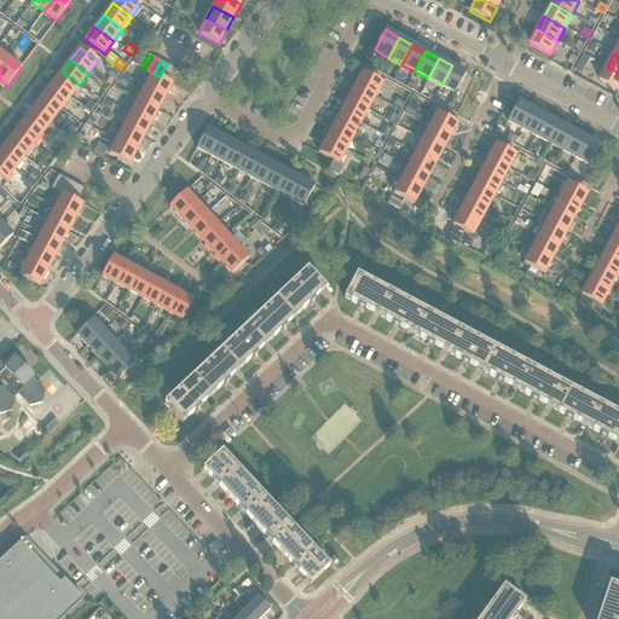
[(167,64),(160,77),(166,81),(173,68),(167,64)]
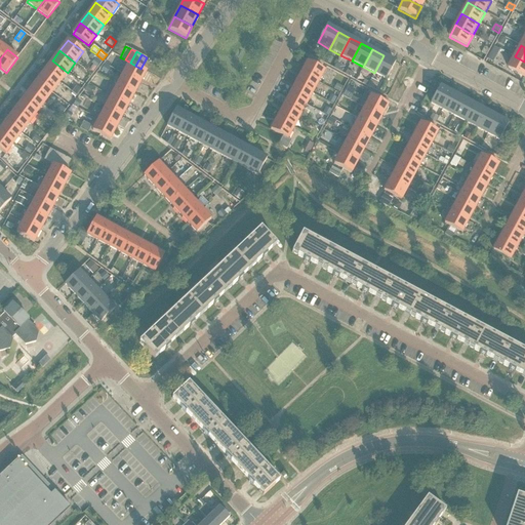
[(384,55),(374,73),(386,79),(395,62),(384,55)]
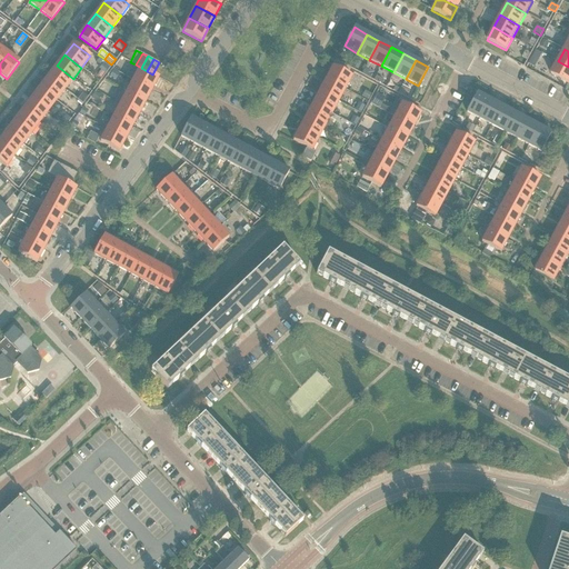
[(568,83),(568,67),(558,61),(551,73),(568,83)]
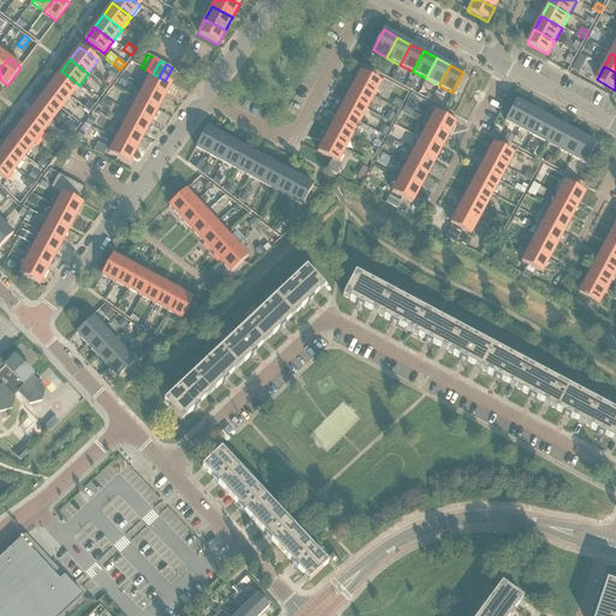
[(118,73),(117,72),(114,71),(112,69),(110,71),(107,75),(108,76),(110,77),(113,80),(118,73)]
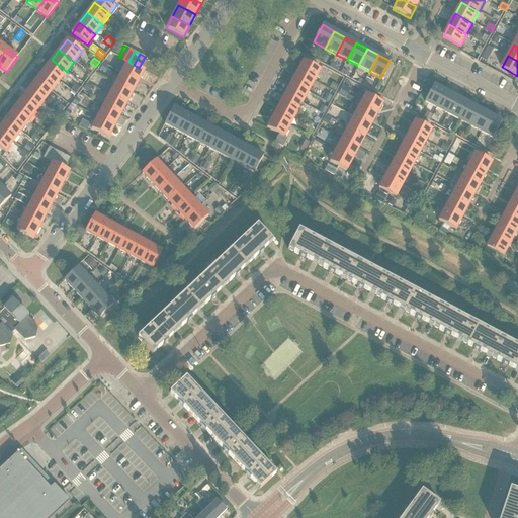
[(67,72),(52,60),(44,70),(59,82),(64,76),(67,78),(70,74),(67,72)]
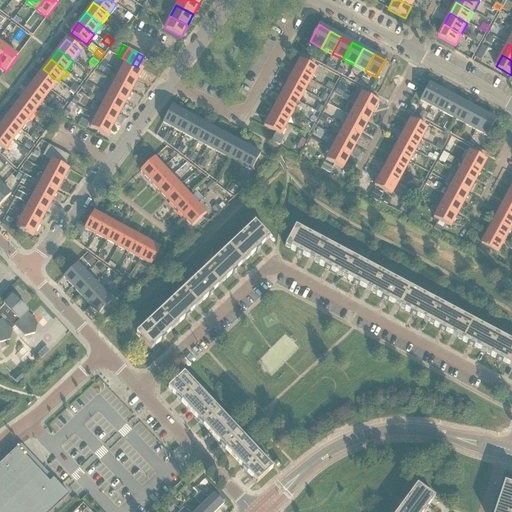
[(293,71),(310,80),(316,69),(299,60),(293,71)]
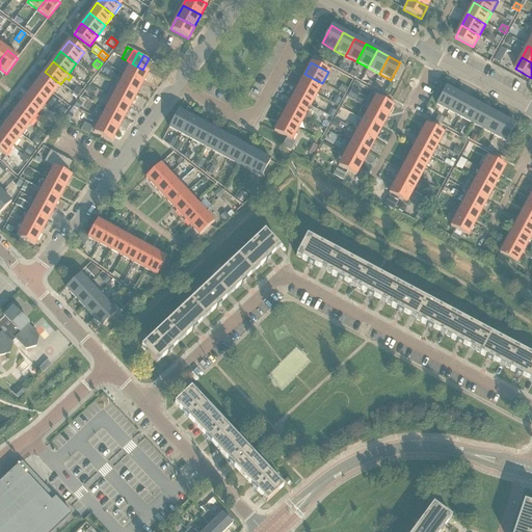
[(125,75),(142,84),(149,73),(131,63),(125,75)]
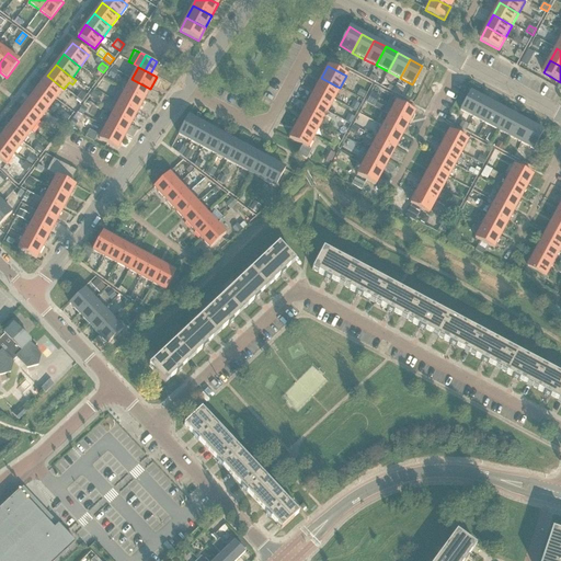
[(116,71),(114,70),(112,69),(107,76),(114,79),(118,72),(116,71)]
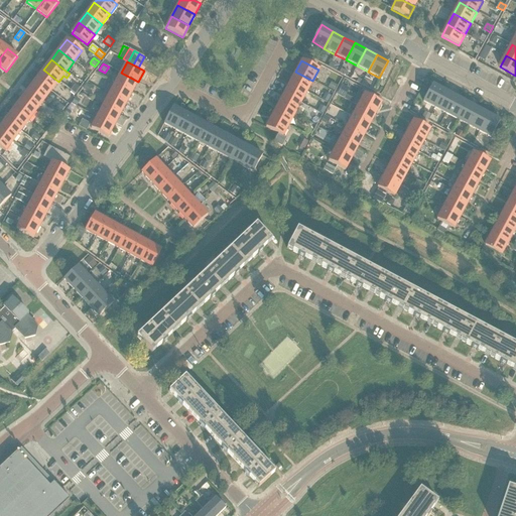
[(63,86),(58,82),(43,70),(35,80),(51,92),(57,84),(62,88),(63,86)]
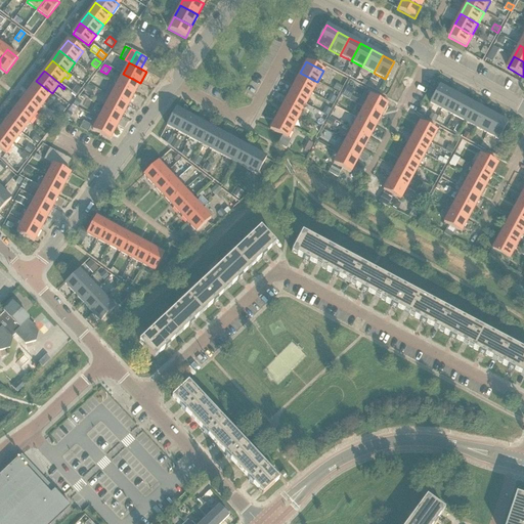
[(311,93),(317,82),(300,73),(294,84),(311,93)]
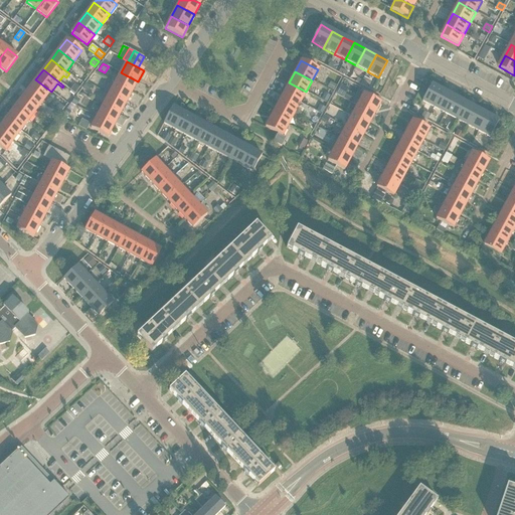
[(132,93),(138,81),(121,72),(115,83),(132,93)]
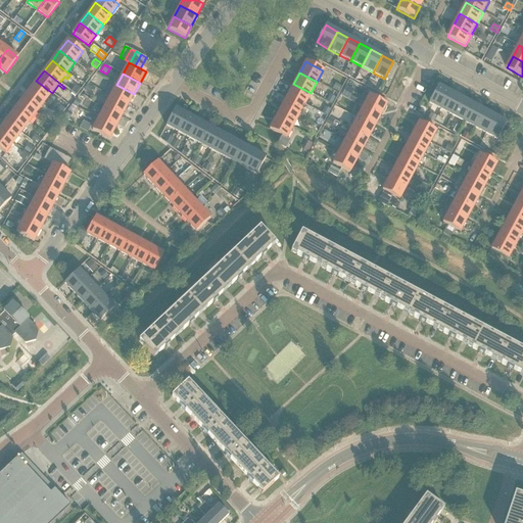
[(84,85),(87,80),(83,76),(79,81),(84,85)]
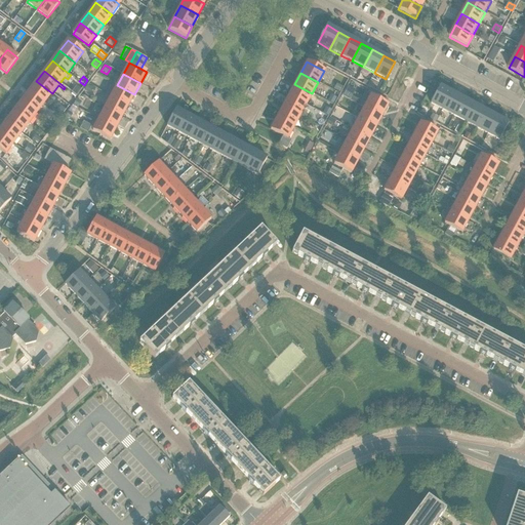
[(378,82),(371,79),(370,81),(369,82),(367,86),(374,90),(378,82)]
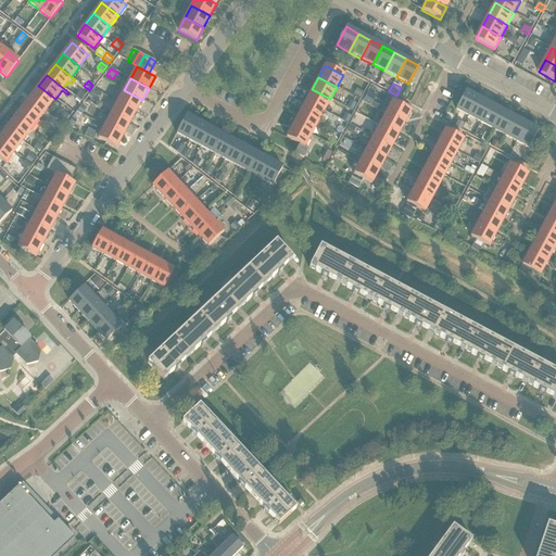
[(47,110),(55,99),(38,86),(30,97),(47,110)]
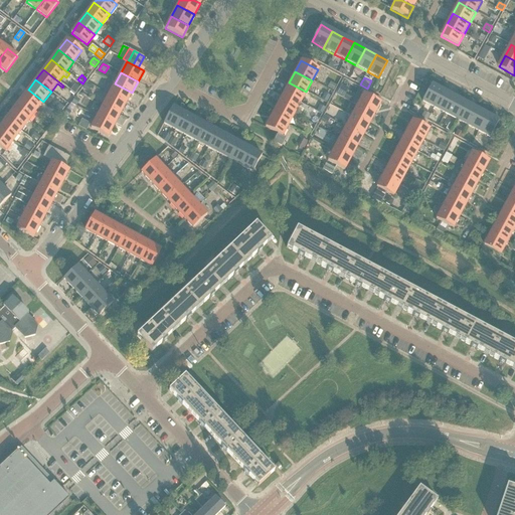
[(300,103),(306,92),(289,82),(284,94),(300,103)]
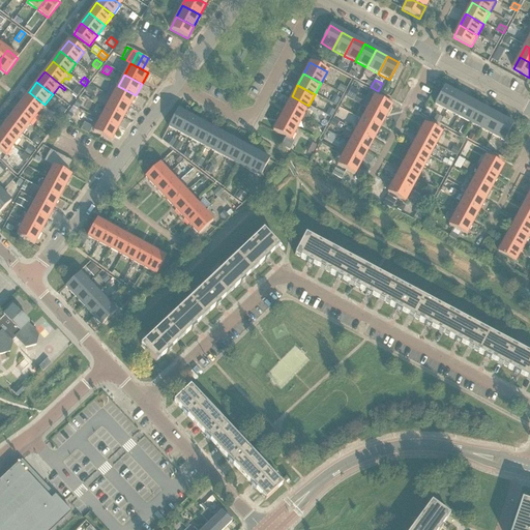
[(343,86),(340,85),(336,90),(343,94),(346,88),(343,86)]
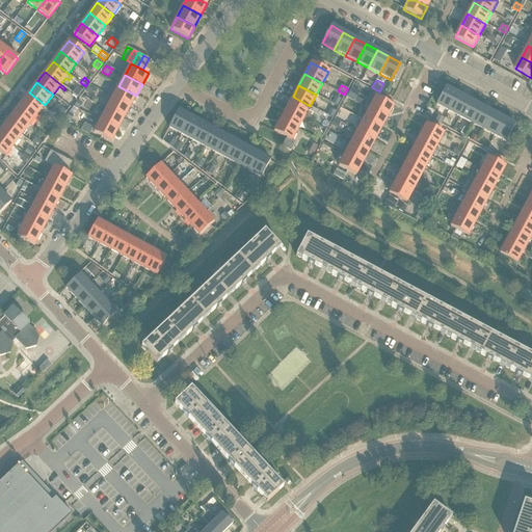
[(92,88),(91,87),(88,86),(85,91),(91,96),(95,89),(92,88)]
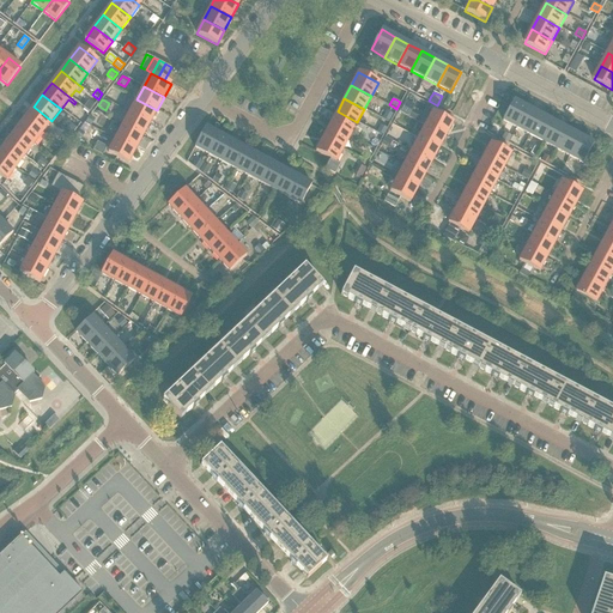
[(150,123),(157,110),(137,99),(129,113),(150,123)]
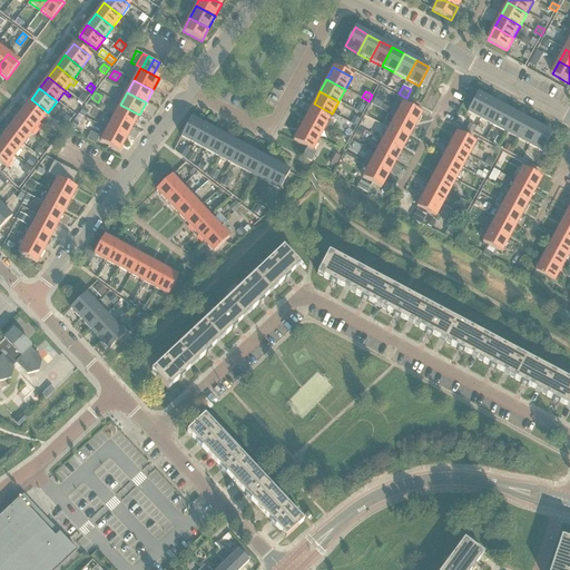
[(82,104),(87,97),(82,94),(78,100),(82,104)]
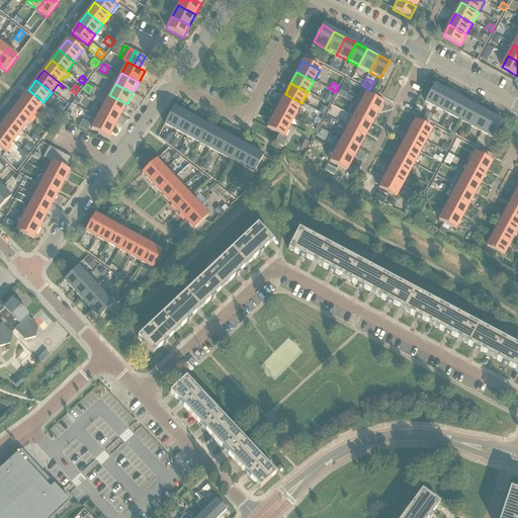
[(347,94),(348,93),(350,89),(344,85),(339,94),(345,98),(347,95),(347,94)]
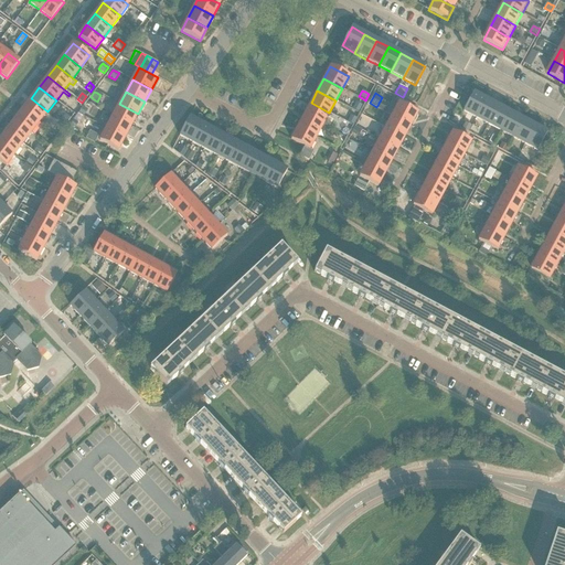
[(476,118),(486,99),(473,93),(464,112),(476,118)]
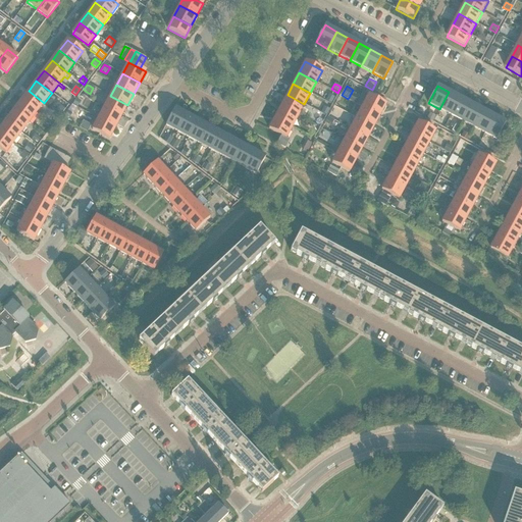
[(366,90),(364,93),(368,95),(372,97),(378,100),(383,103),(385,100),(366,90)]
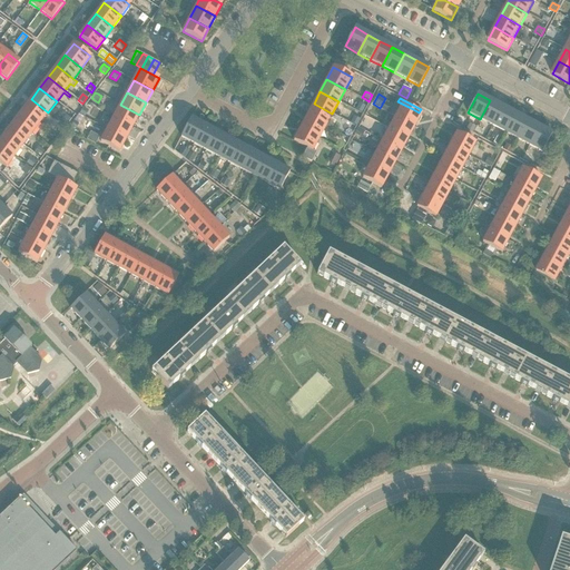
[(40,124),(48,112),(31,99),(22,110),(40,124)]
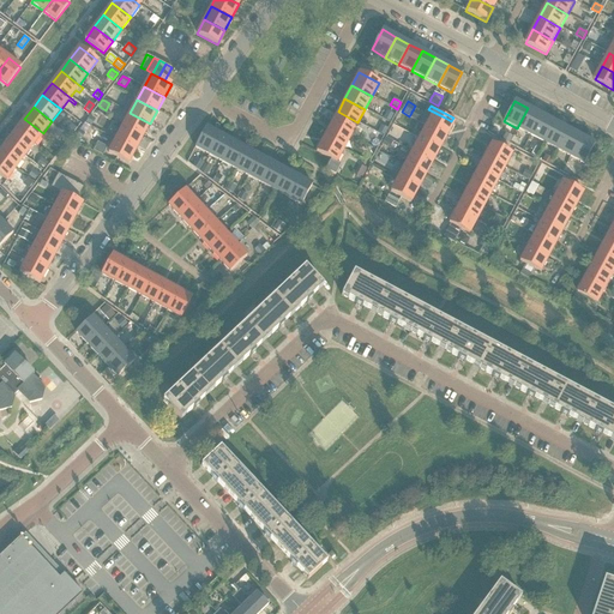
[(530,136),(541,115),(528,108),(517,128),(530,136)]
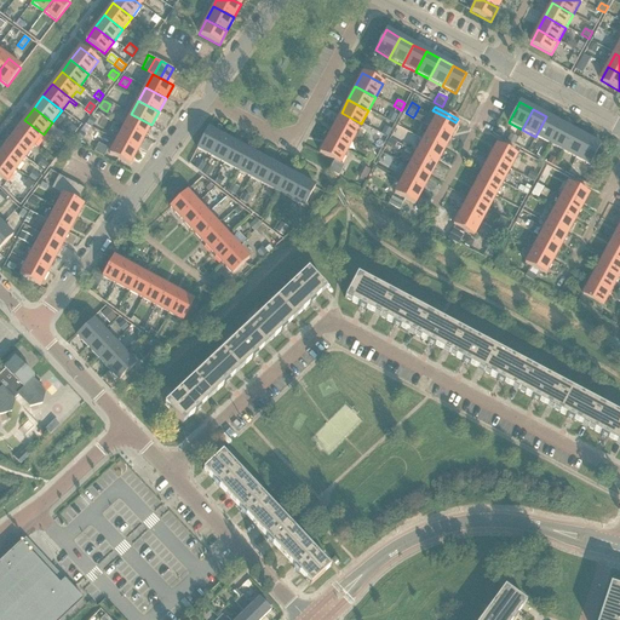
[(355,137),(361,124),(342,113),(334,126),(355,137)]
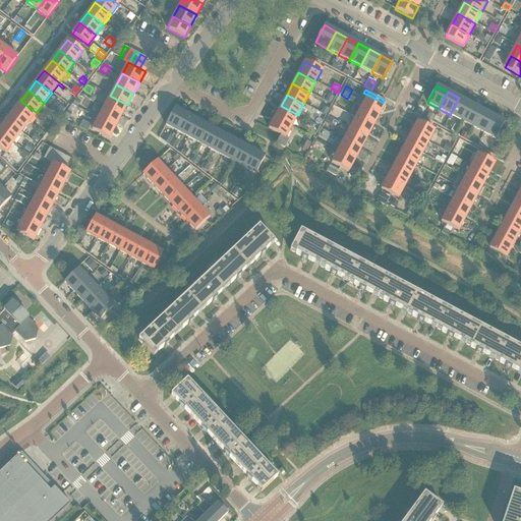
[(330,96),(328,95),(325,101),(331,104),(334,98),(330,96)]
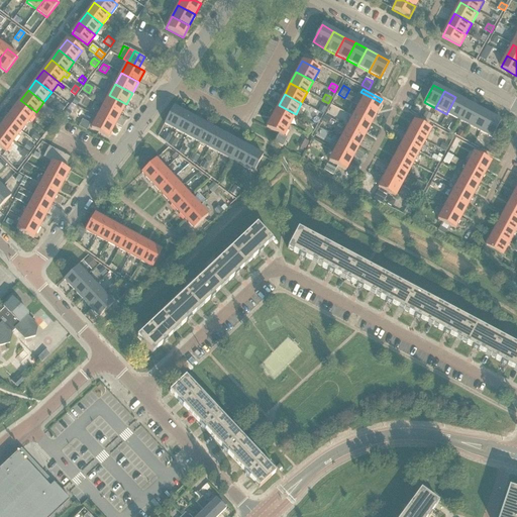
[(358,105),(376,115),(382,103),(380,102),(375,99),(369,96),(365,94),(358,105)]
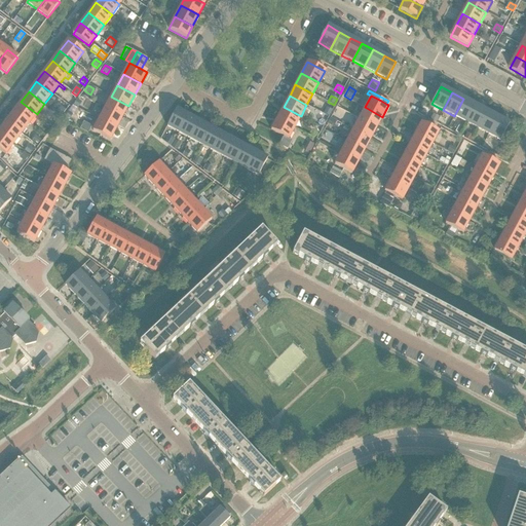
[(122,117),(128,106),(111,97),(105,108),(122,117)]
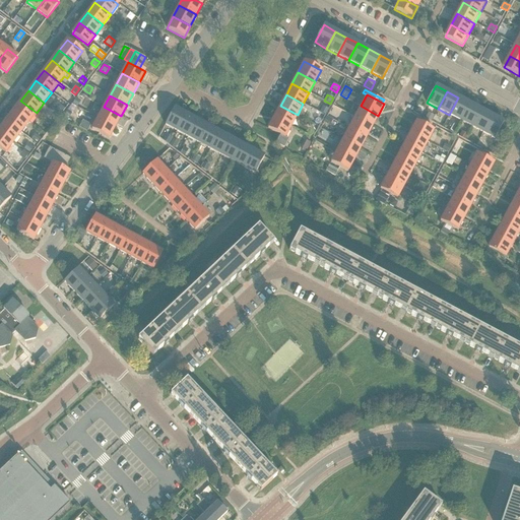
[(460,121),(469,104),(458,98),(449,115),(460,121)]
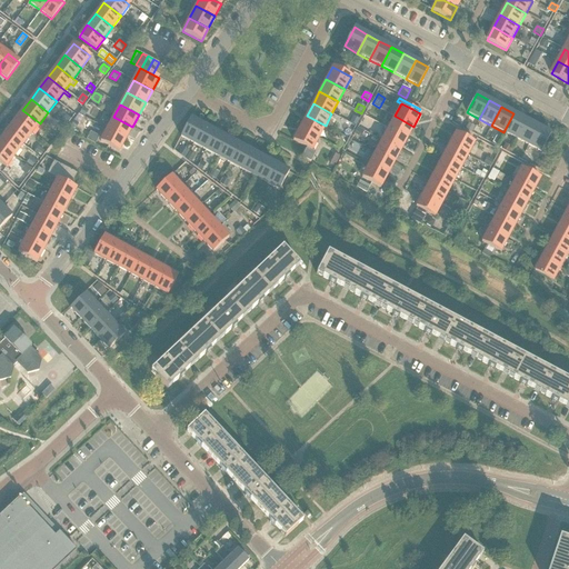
[(85,117),(88,110),(82,108),(79,113),(85,117)]
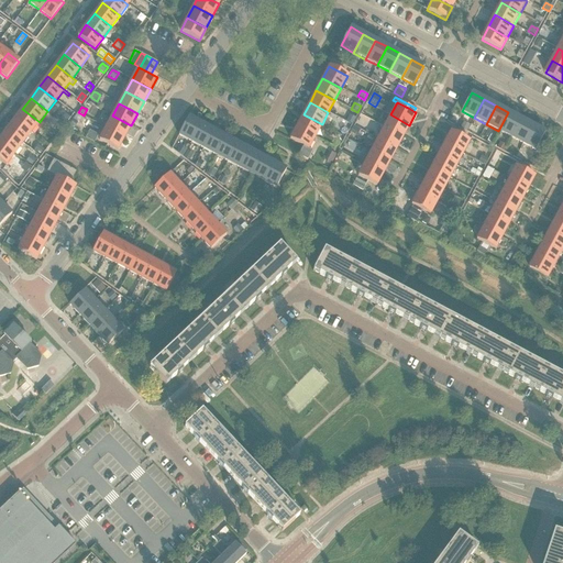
[(31,132),(40,122),(22,109),(14,120),(31,132)]
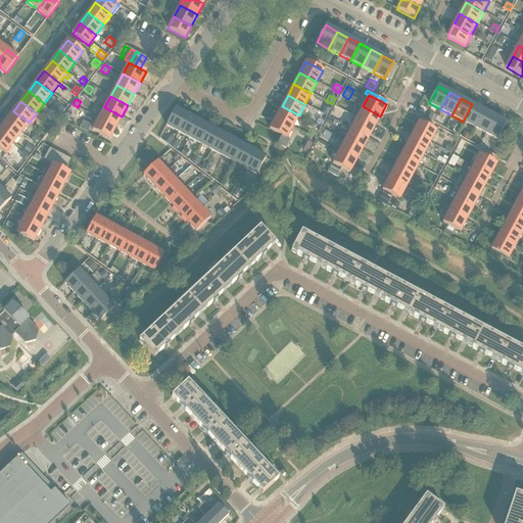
[(474,128),(483,110),(472,104),(463,122),(474,128)]
